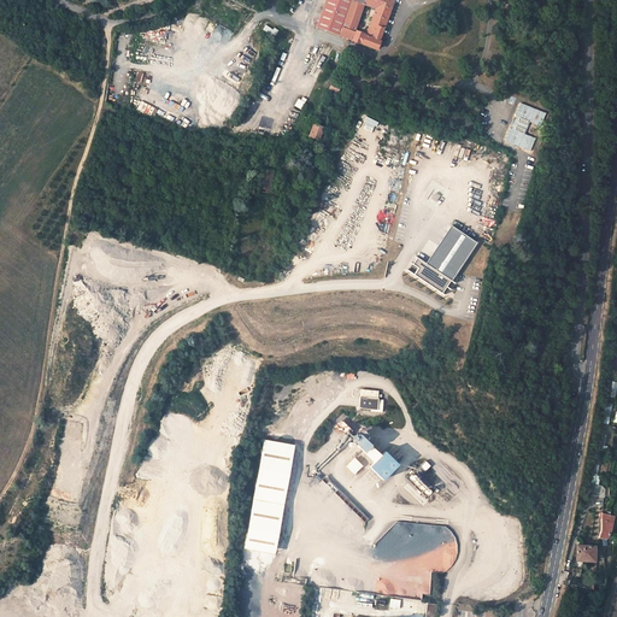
[(324,0),(316,27),(376,48),(393,0),(324,0)]
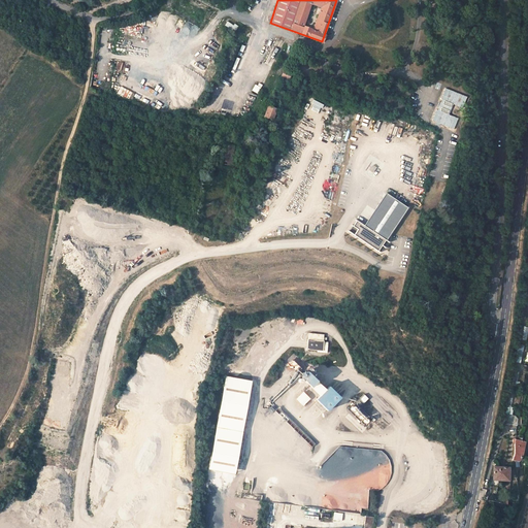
[(196,35),(199,27),(179,18),(177,21),(170,17),(167,23),(182,30),(182,31),(189,34),(189,32),(196,35)]
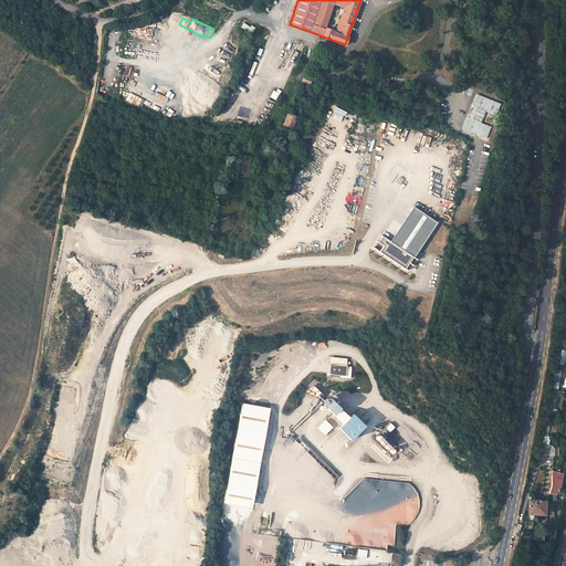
[(252,33),(255,29),(244,21),(241,27),(252,33)]
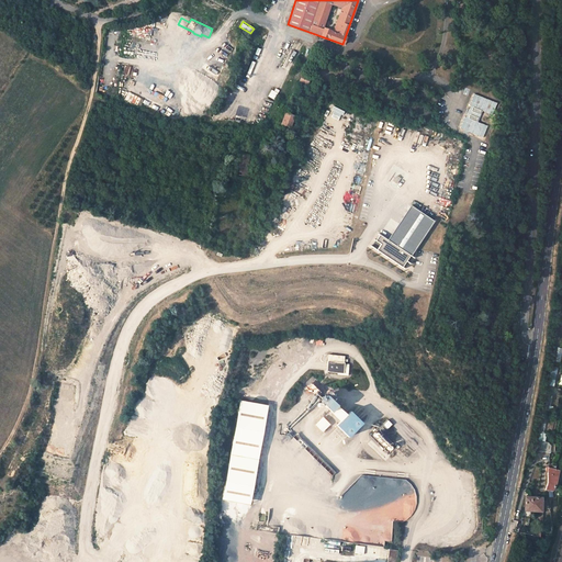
[(128,78),(132,66),(125,65),(123,76),(128,78)]
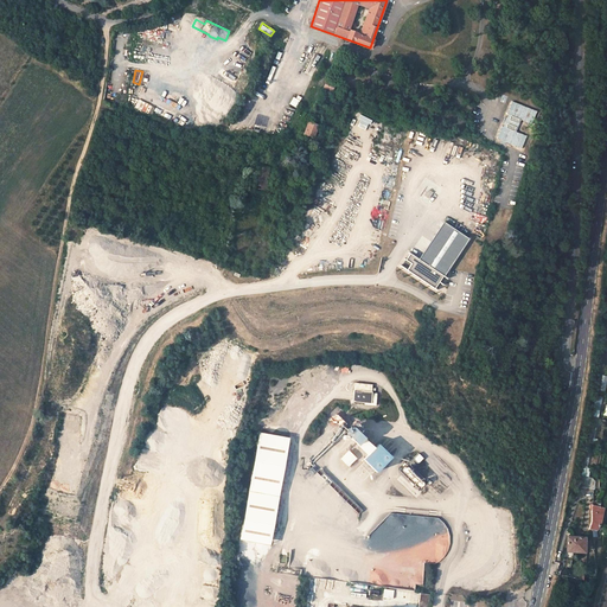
[(337,90),(339,91),(342,88),(326,81),(321,93),(333,97),(337,90)]
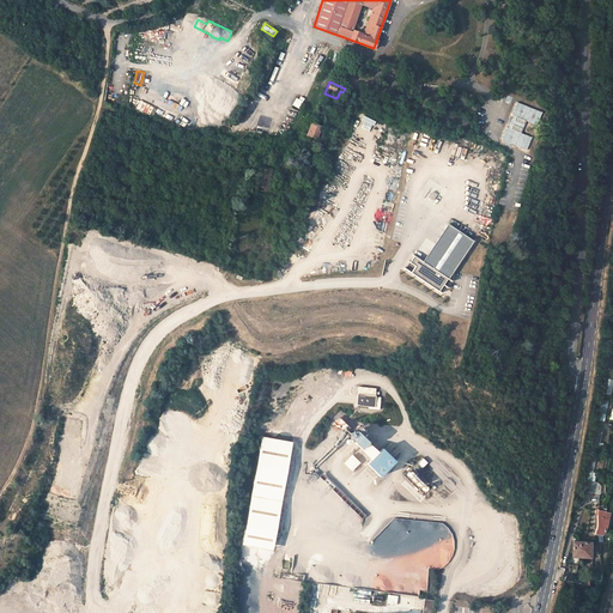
[(292,105),(301,109),(303,101),(296,97),(292,105)]
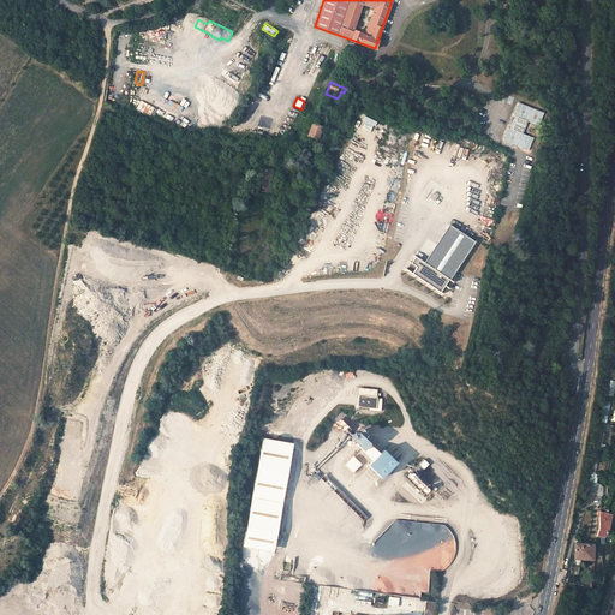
[(197,125),(207,123),(203,106),(193,108),(197,125)]
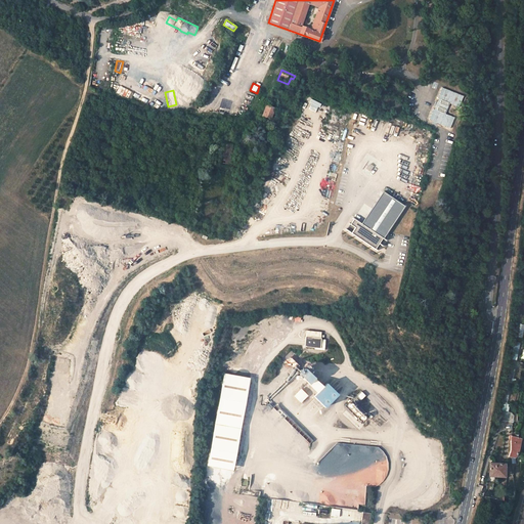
[(272,90),(265,105),(277,111),(284,95),(272,90)]
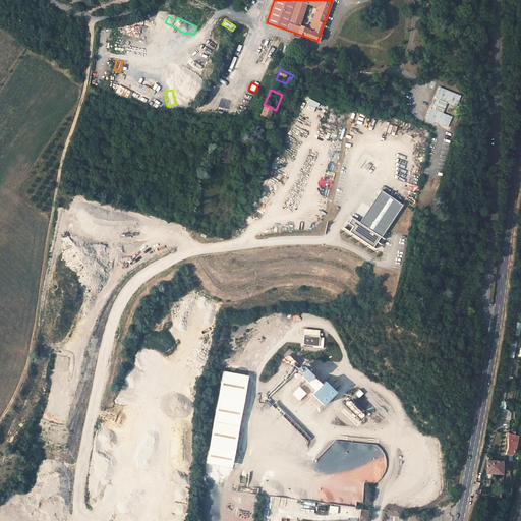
[(456,109),(460,98),(439,90),(435,101),(436,101),(431,111),(430,111),(426,121),(448,129),(452,119),(443,115),(447,105),(456,109)]
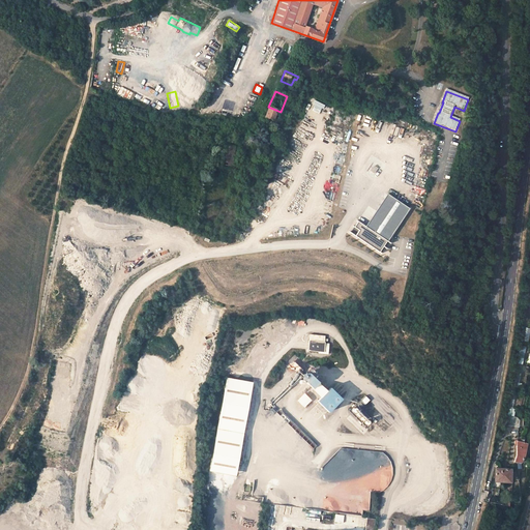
[(160,108),(168,107),(165,92),(157,93),(160,108)]
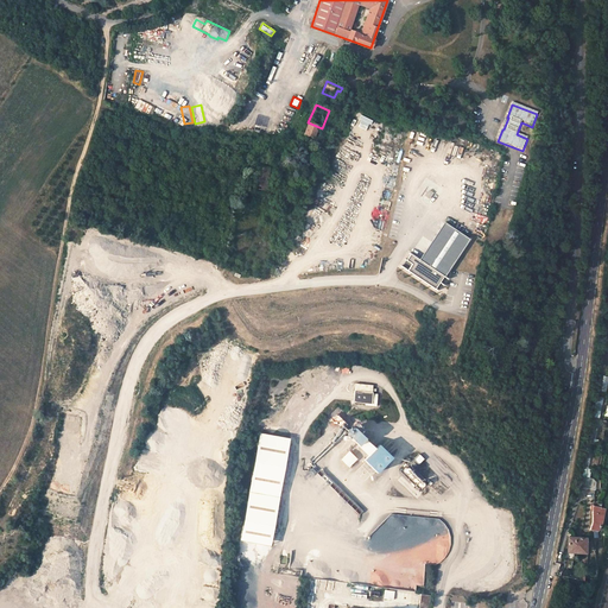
[(306,138),(315,141),(322,128),(308,122),(303,133),(308,135),(306,138)]
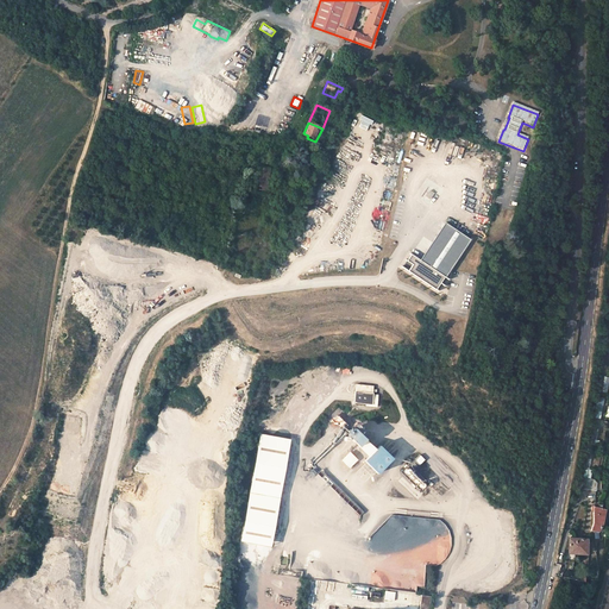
[(413,143),(409,149),(412,150),(408,157),(415,161),(418,154),(415,152),(419,145),(413,143)]
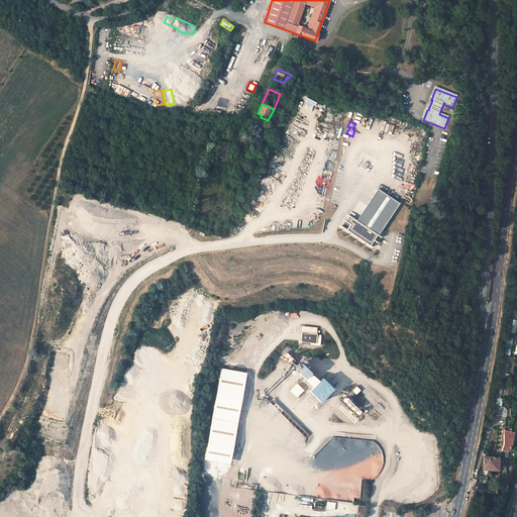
[(371,166),(366,161),(362,166),(367,171),(371,166)]
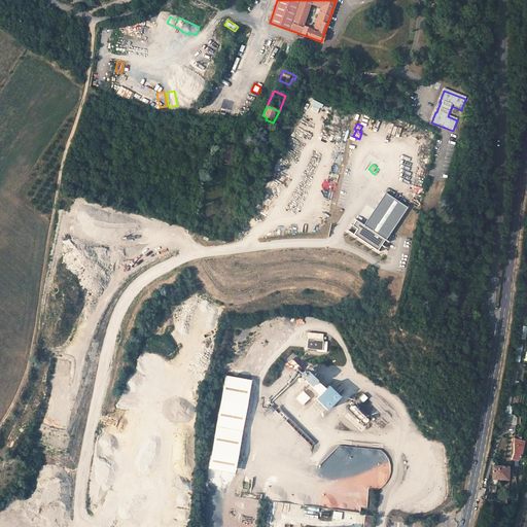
[(352,225),(348,232),(377,250),(381,245),(384,240),(385,240),(407,208),(385,194),(363,225),(356,220),(352,225)]
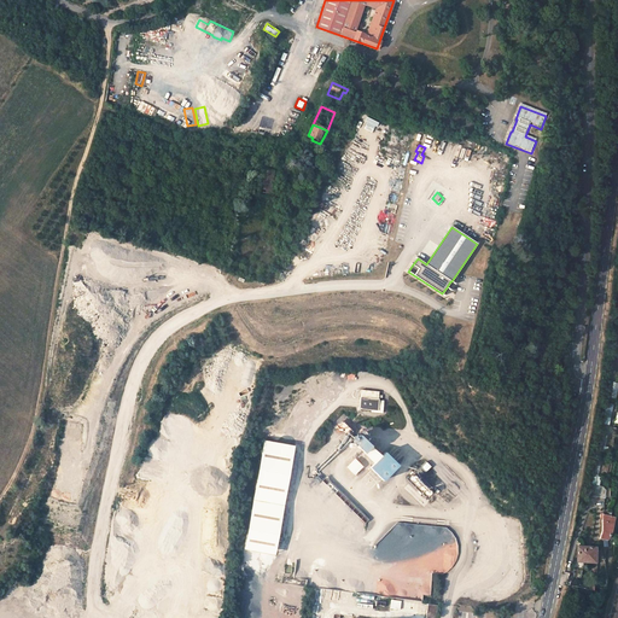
[(368,256),(365,267),(375,272),(380,261),(368,256)]
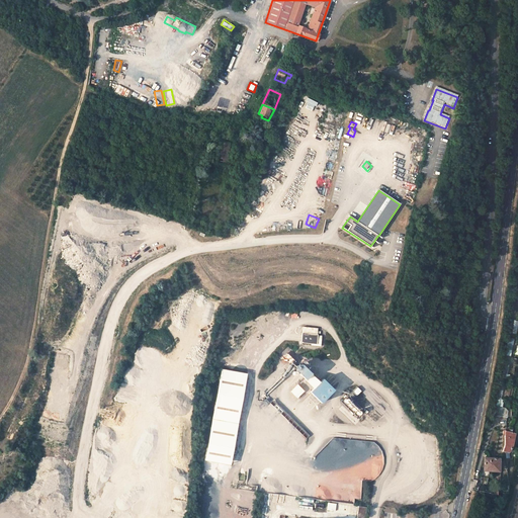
[(318,329),(301,327),(300,343),(316,345),(318,329)]
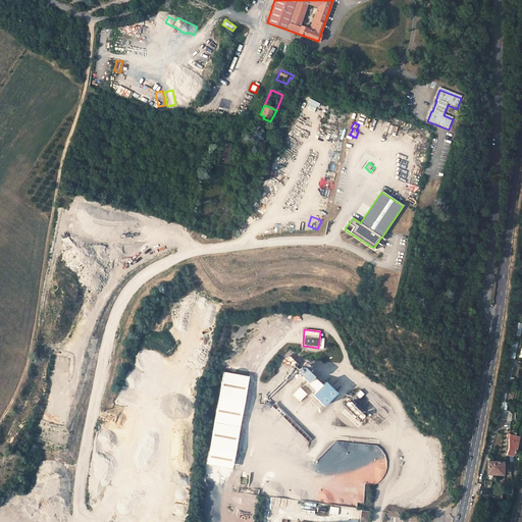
[(514,340),(509,357),(514,359),(519,342),(514,340)]
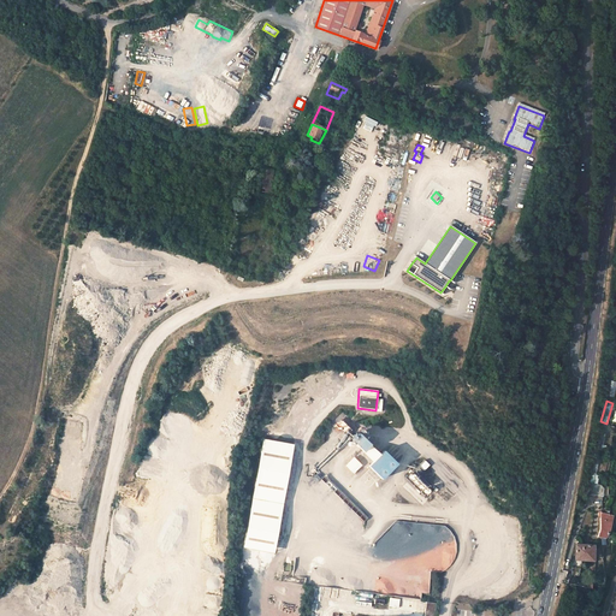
[(380,433),(377,426),(366,430),(368,437),(380,433)]
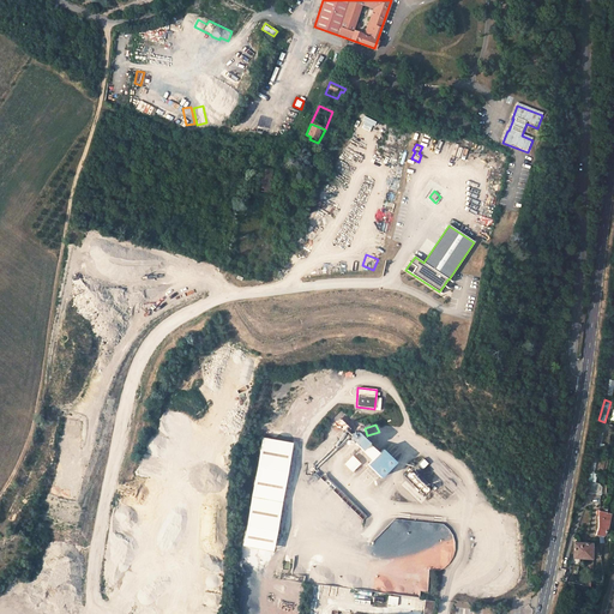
[(377,453),(356,433),(348,441),(368,462),(377,453)]
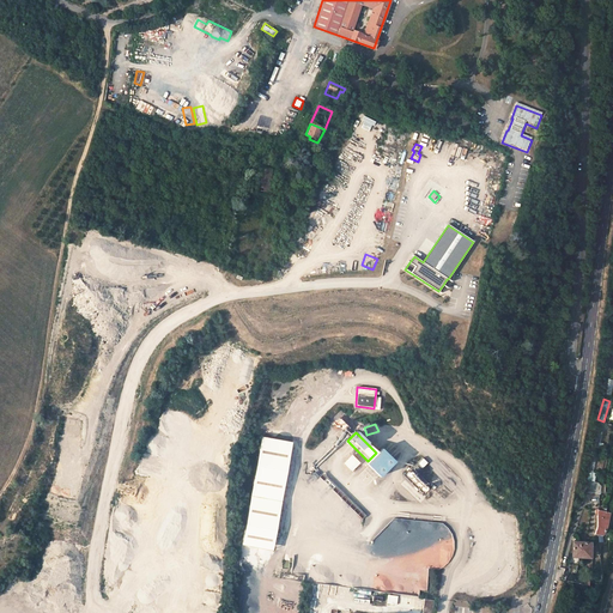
[(290,443),(261,438),(241,545),(269,551),(290,443)]
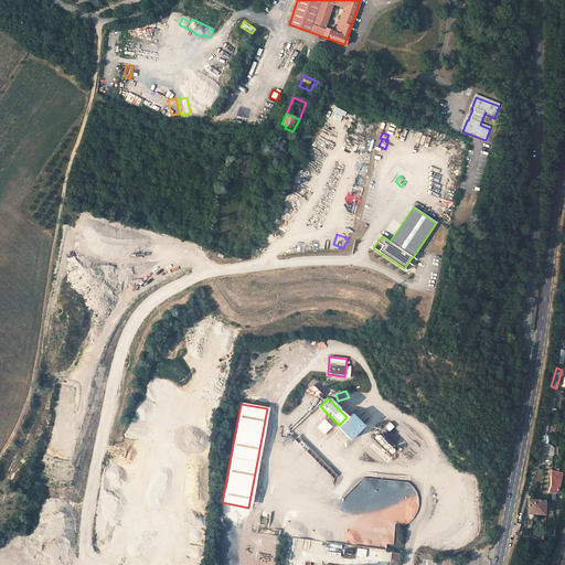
[(339,425),(336,429),(347,440),(361,427),(349,415),(347,417),(339,425)]
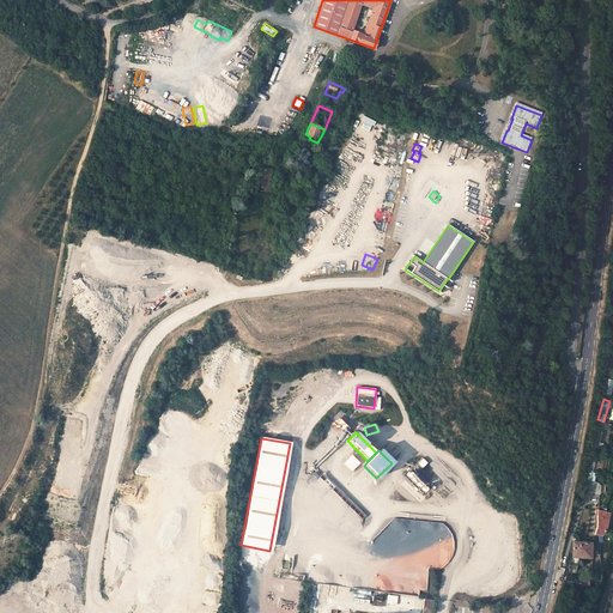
[(350,456),(344,463),(351,469),(357,463),(350,456)]
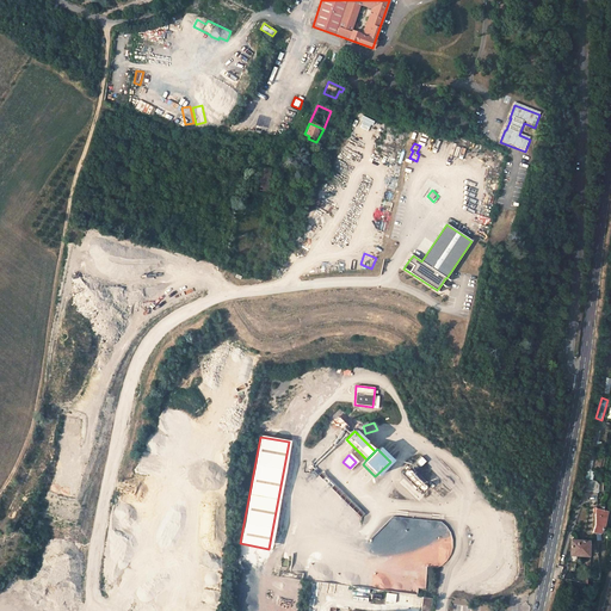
[(423,456),(401,471),(419,495),(439,480),(426,463),(427,462),(423,456)]
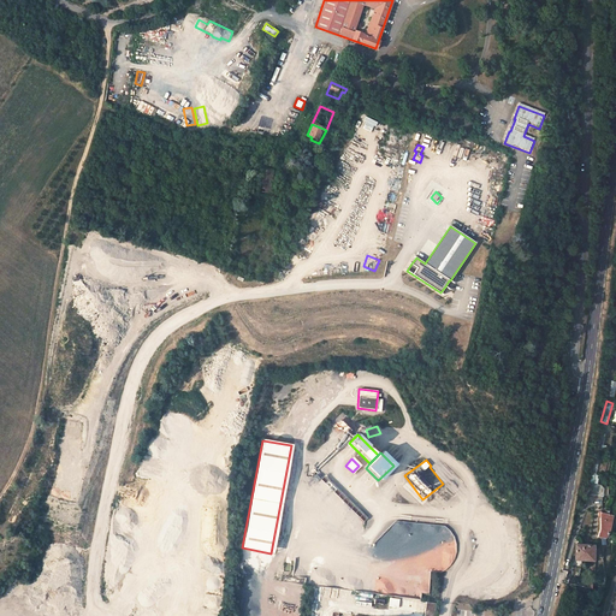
[(169,481),(175,483),(178,469),(158,463),(155,469),(164,472),(163,477),(170,479),(169,481)]
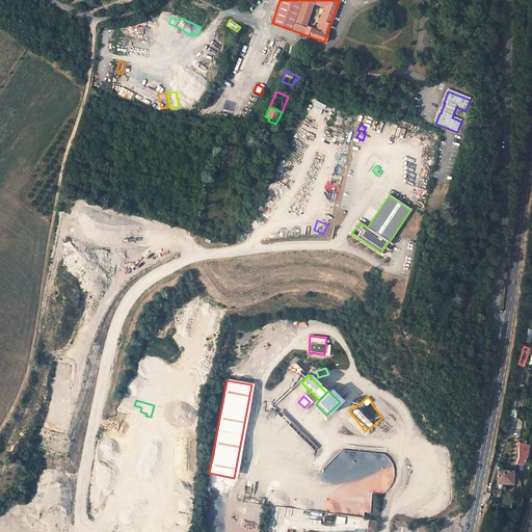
[(523,424),(508,421),(506,428),(521,430),(523,424)]
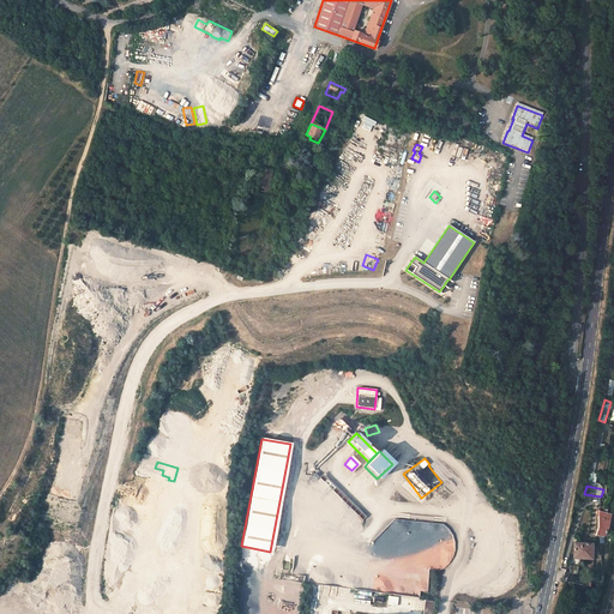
[(600,515),(601,530),(597,536),(606,539),(611,530),(612,517),(600,515)]
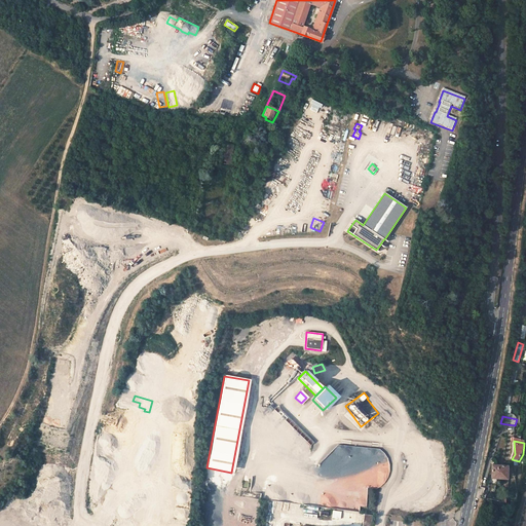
[(322,466),(322,470),(328,470),(329,472),(339,474),(339,477),(342,478),(341,481),(344,483),(342,486),(348,491),(351,491),(354,487),(355,491),(358,491),(355,493),(367,494),(368,484),(384,486),(376,481),(377,478),(381,476),(383,473),(378,468),(380,465),(377,464),(383,462),(380,462),(380,458),(384,456),(381,449),(337,444),(322,466)]
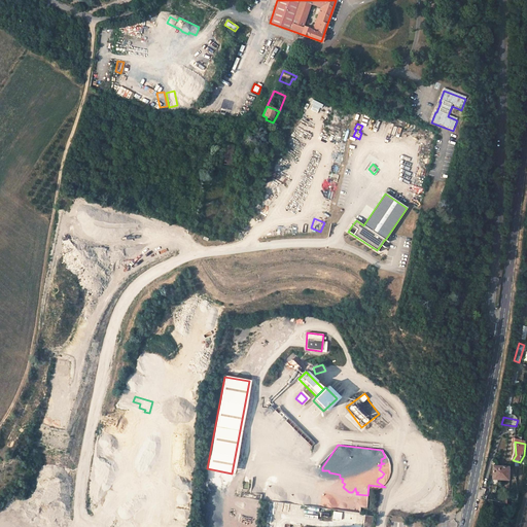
[(511,469),(496,467),(495,480),(508,482),(511,469)]
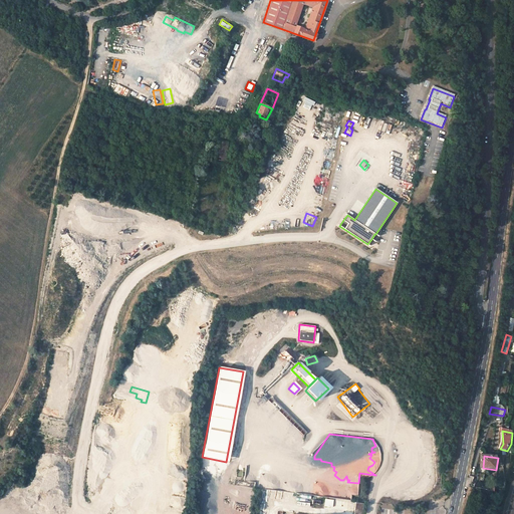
[(362,513),(364,503),(356,502),(354,513),(362,513)]
